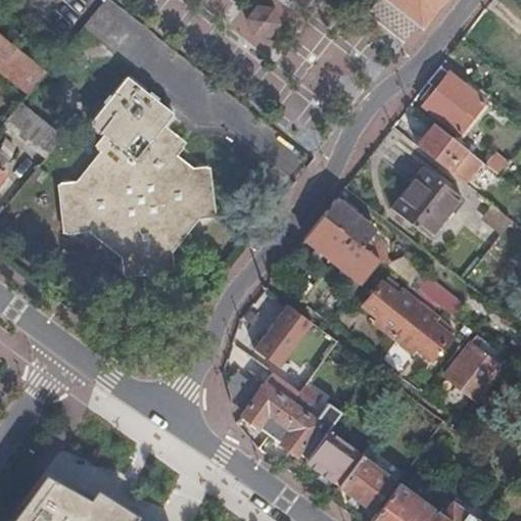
[(381,0),(419,30),(442,0),(381,0)]
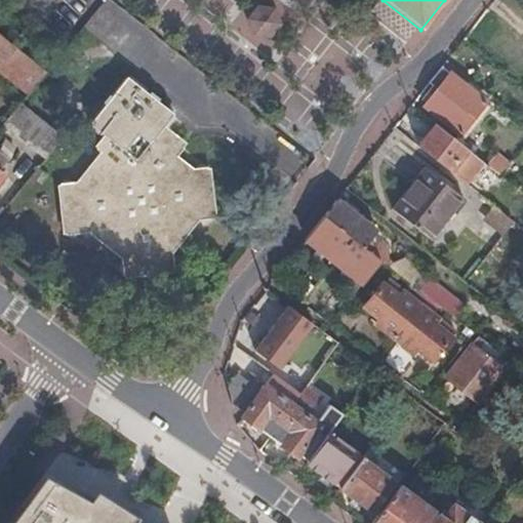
[(280,27),(273,12),(254,8),(243,24),(252,41),(269,43),(280,27)]
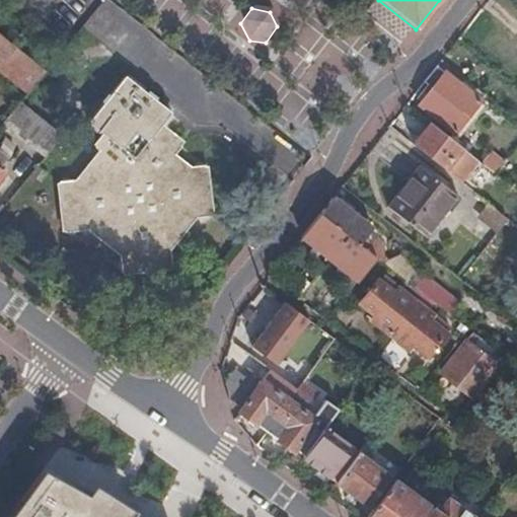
[(0,71),(27,94),(47,71),(0,32),(0,71)]
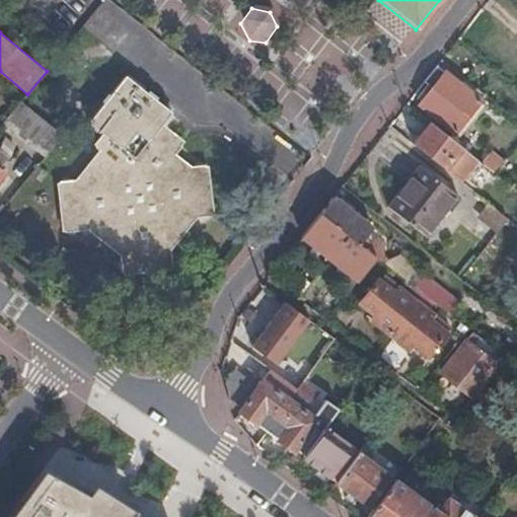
[(428,83),(467,116),(481,99),(438,65),(425,81),(428,83)]
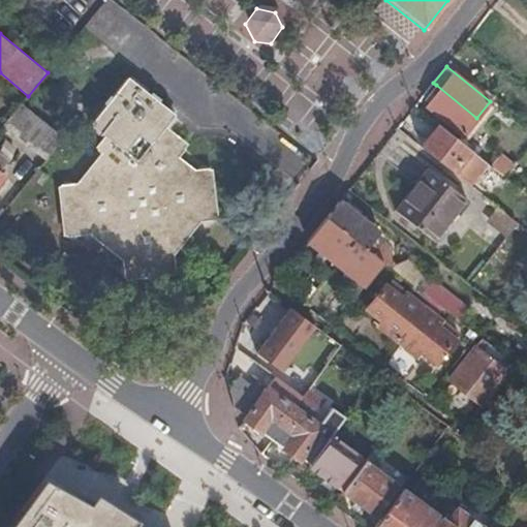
[(125,266),(125,282),(173,279),(171,259),(196,230),(214,230),(212,180),(190,181),(177,171),(188,156),(166,138),(179,124),(132,85),(95,130),(111,144),(99,156),(105,161),(83,189),(63,190),(67,241),(93,240),(125,266)]
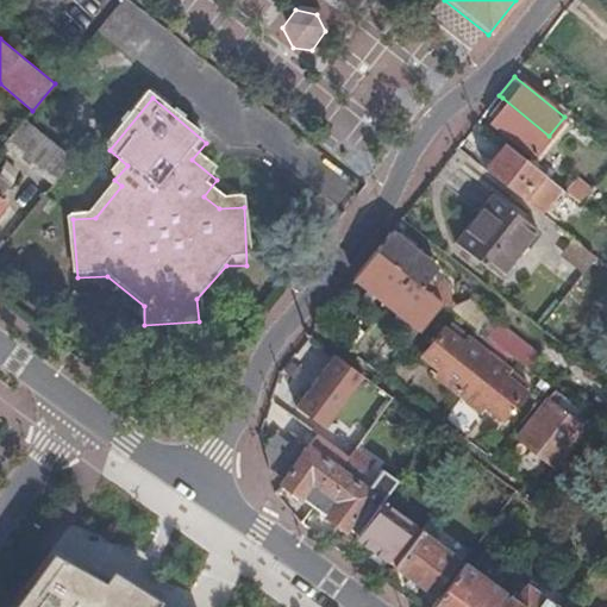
[(493,121),(533,154),(549,136),(502,98),(498,104),(504,108),(493,121)]
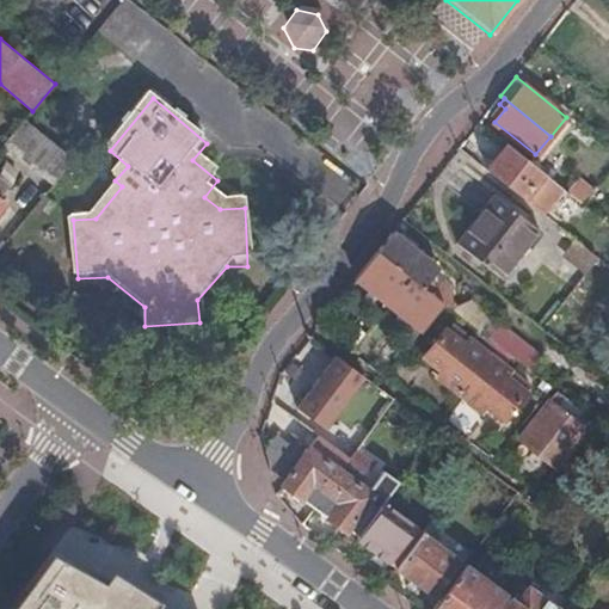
[(74,159),(26,120),(4,146),(53,185),(74,159)]
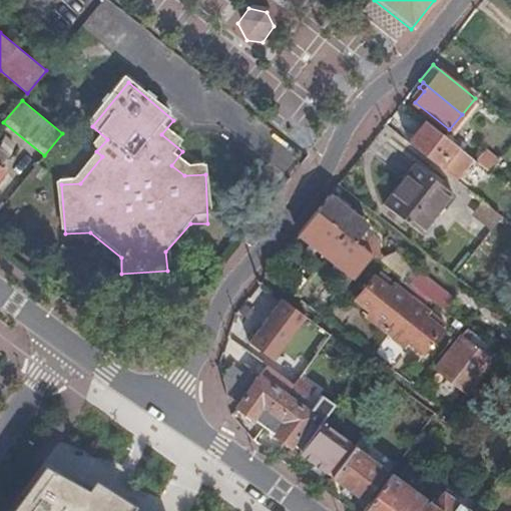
[(456,179),(473,159),(426,121),(409,142),(456,179)]
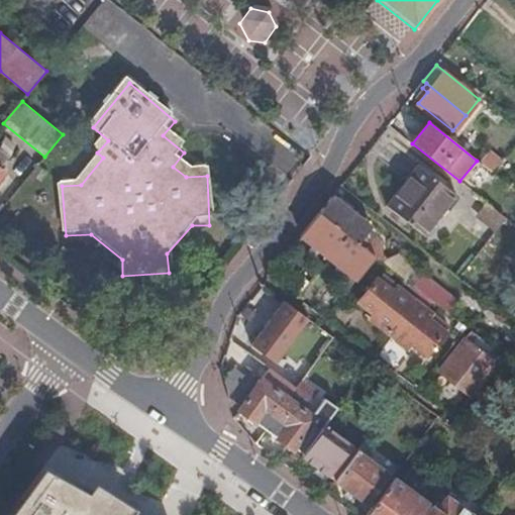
[(479,162),(494,175),(504,163),(489,150),(479,162)]
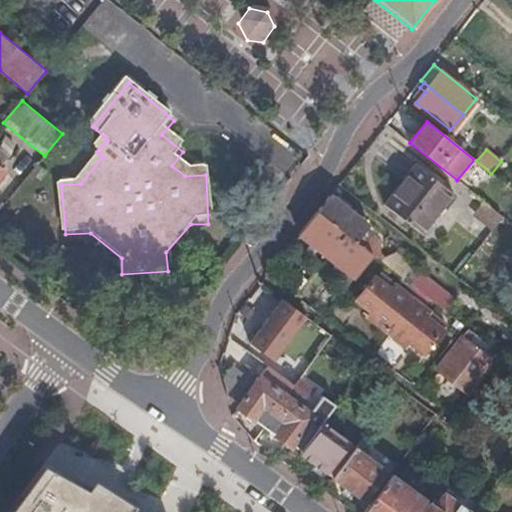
[(385,204),(423,233),(454,194),(416,164),(385,204)]
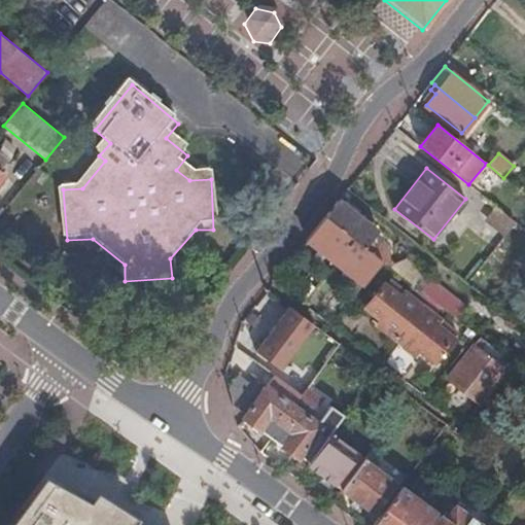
[(381,260),(454,317),(462,306),(407,260),(395,264),(389,258),(389,247),(375,236),(379,231),(340,199),(325,216),(354,239),(381,260)]
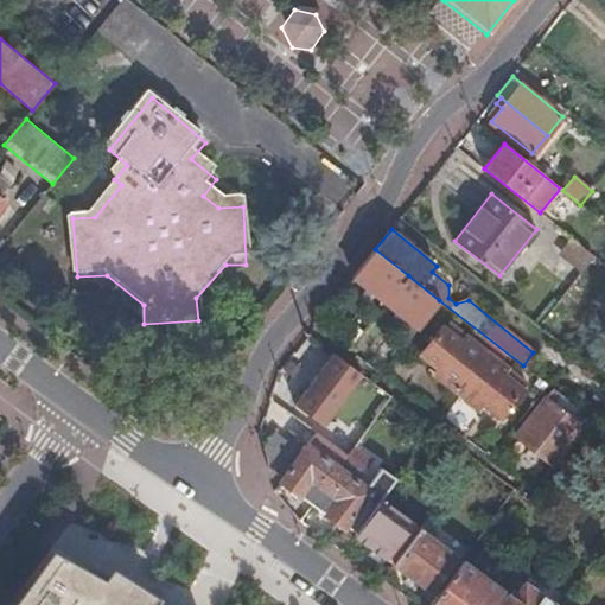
[(354,276),(419,328),(439,300),(408,275),(375,249),(354,276)]
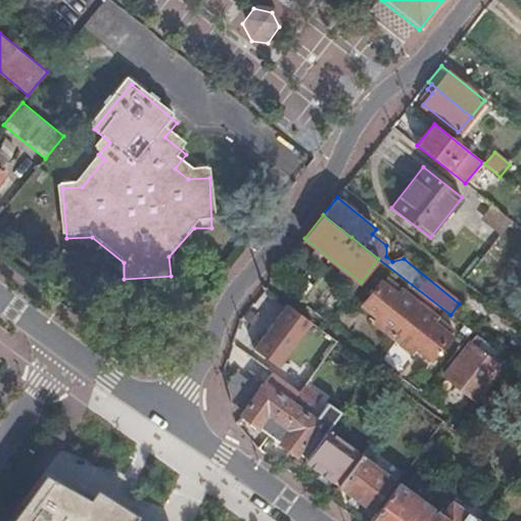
[(392,336),(418,302),(386,278),(383,283),(380,281),(362,305),(382,321),(378,326),(392,336)]
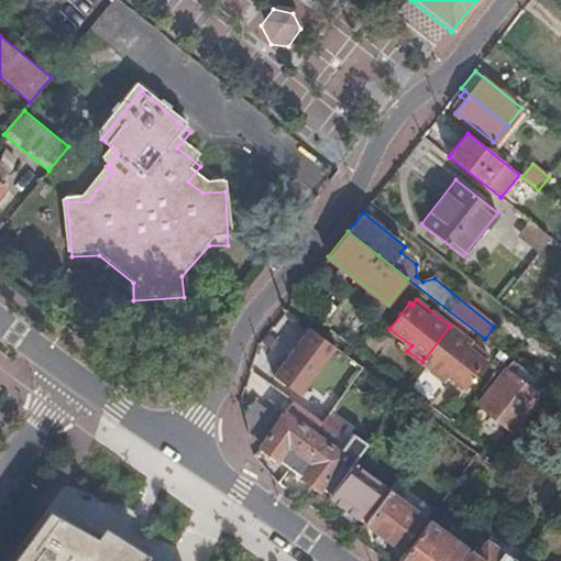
[(371,314),(376,318),(386,306),(380,301),(371,314)]
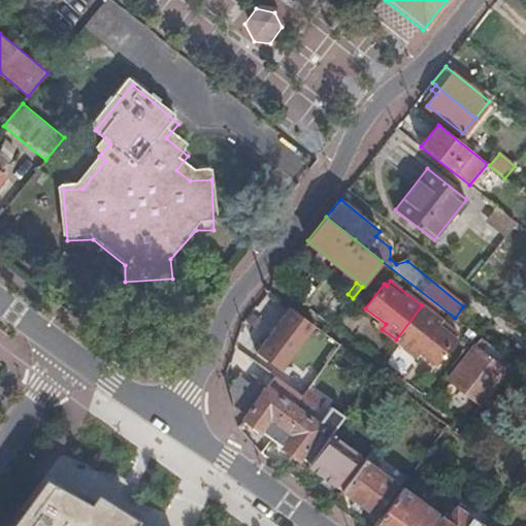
[(267,291),(255,307),(278,325),(291,308),(267,291)]
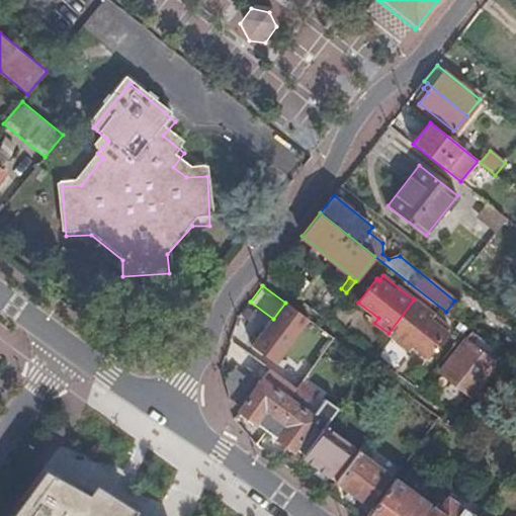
[(406,341),(426,355),(445,331),(428,318),(431,313),(414,299),(389,333),(404,345),(406,341)]
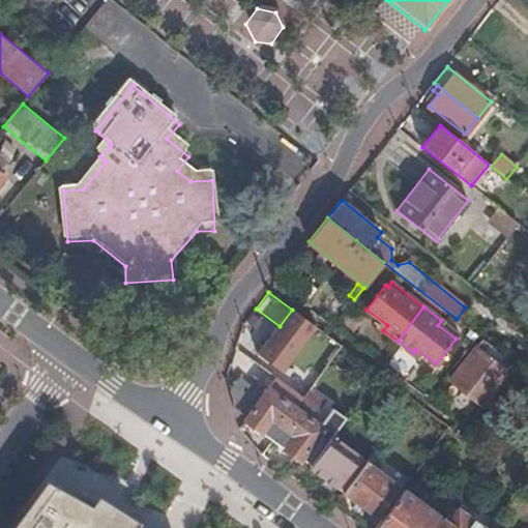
[(309,369),(320,376),(341,346),(330,339),(309,369)]
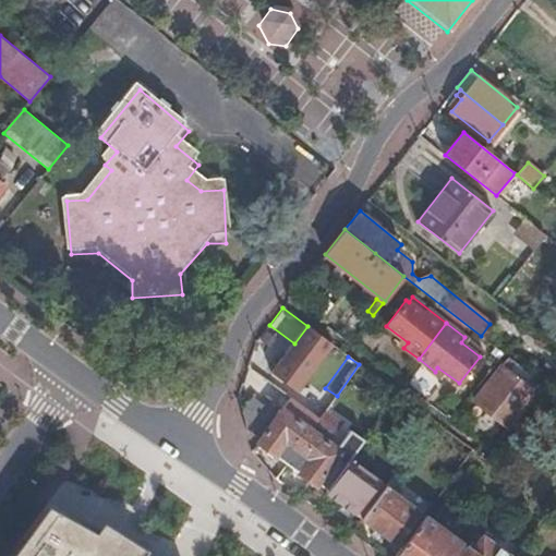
[(474,400),(508,426),(542,384),(508,357),(474,400)]
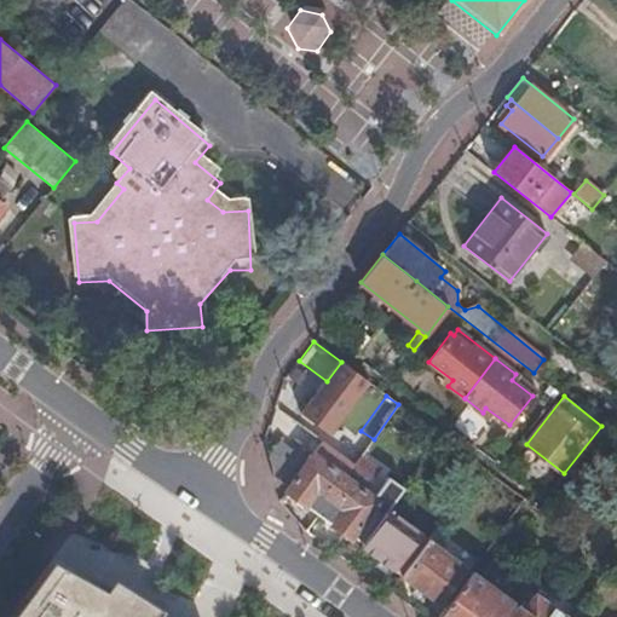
[(290,488),(315,455),(332,434),(323,427),(303,414),(269,457),(275,477),(290,488)]
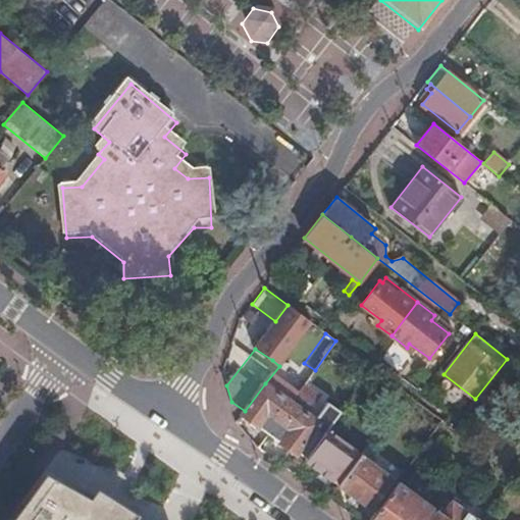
[(278,421),(292,404),(265,383),(245,411),(242,415),(258,427),(259,425),(268,414),(278,421)]
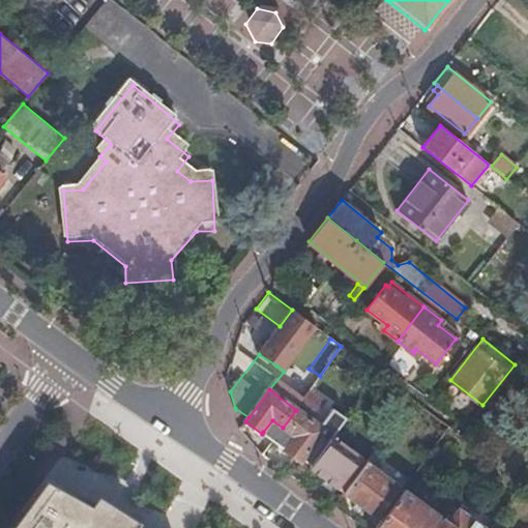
[(294,437),(286,448),(285,450),(300,462),(301,460),(311,466),(331,437),(296,410),(283,428),(294,437)]
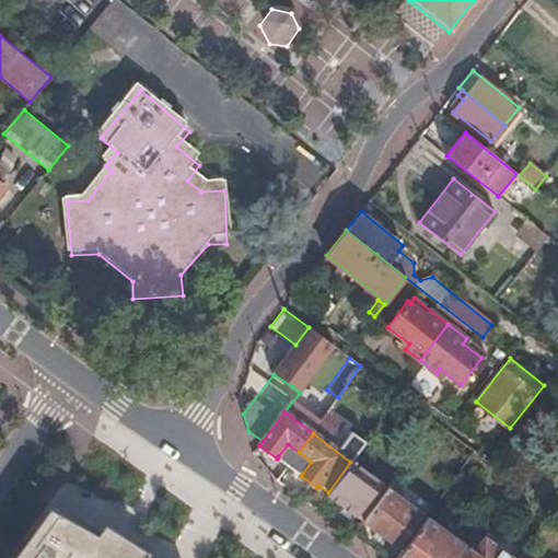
[(278,456),(290,465),(299,452),(288,444),(278,456)]
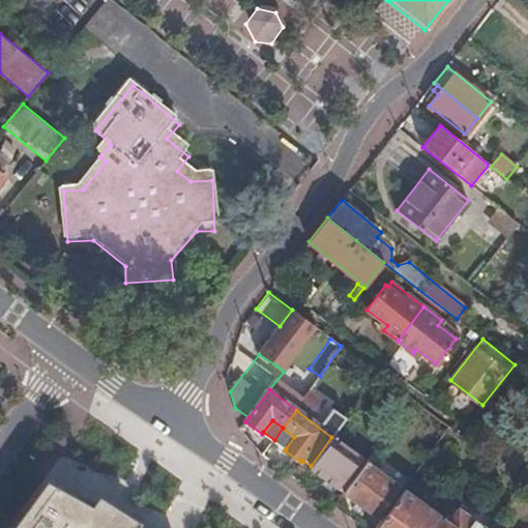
[(294,437),(283,428),(274,440),(286,448),(294,437)]
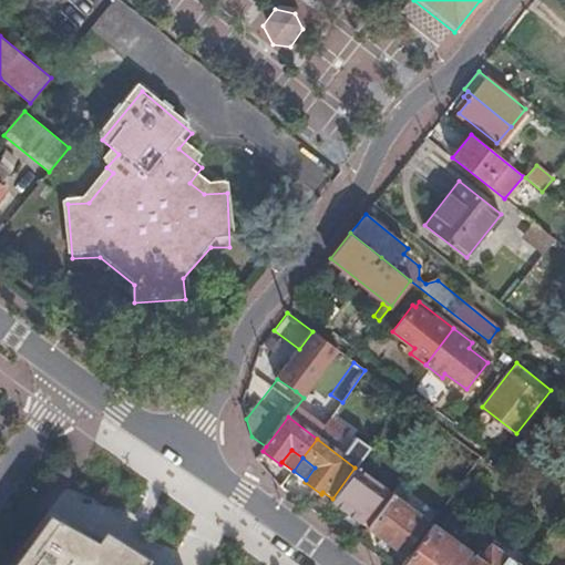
[(330,501),(369,528),(392,495),(355,468),(332,499),(330,501)]
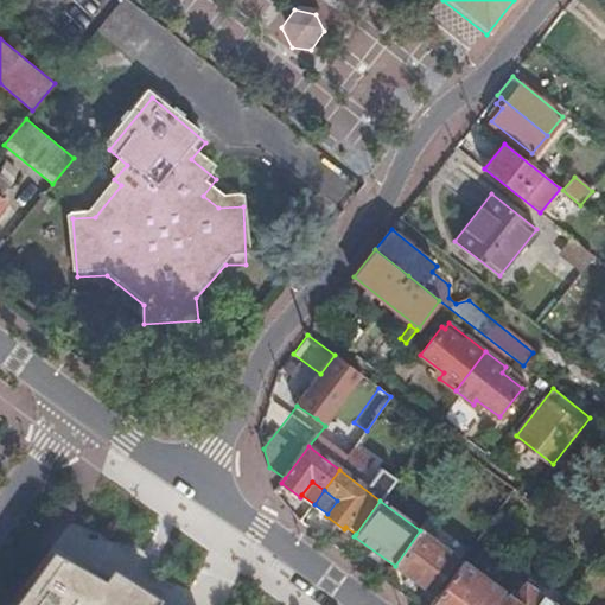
[(458,559),(420,530),(395,566),(432,593),(458,559)]
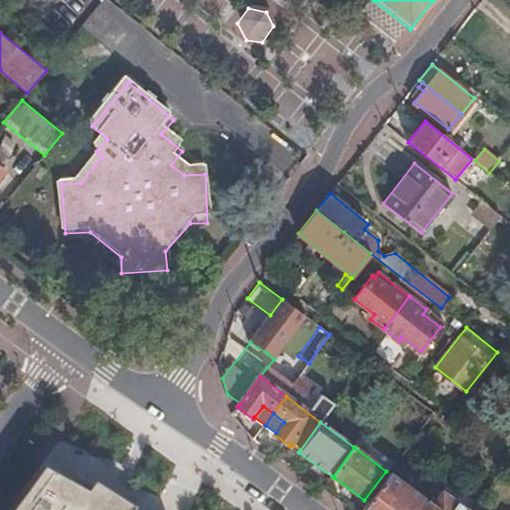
[(117,509),(44,464),(10,509),(117,509)]
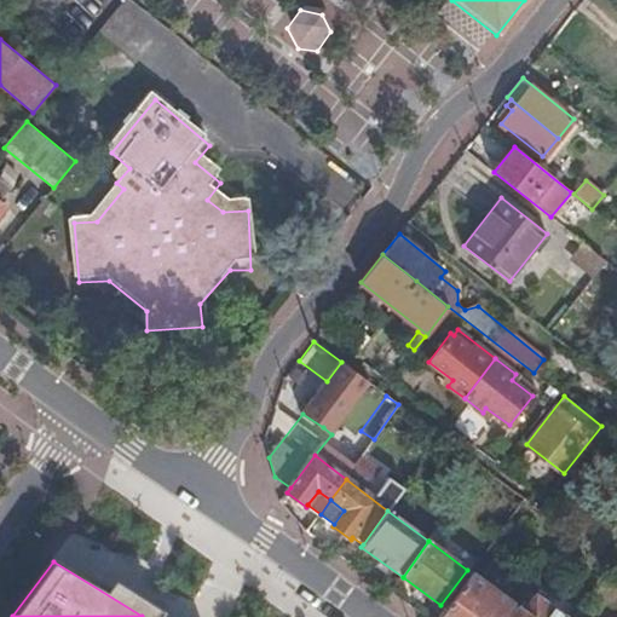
[(501,616),(511,604),(471,572),(438,616),(501,616)]
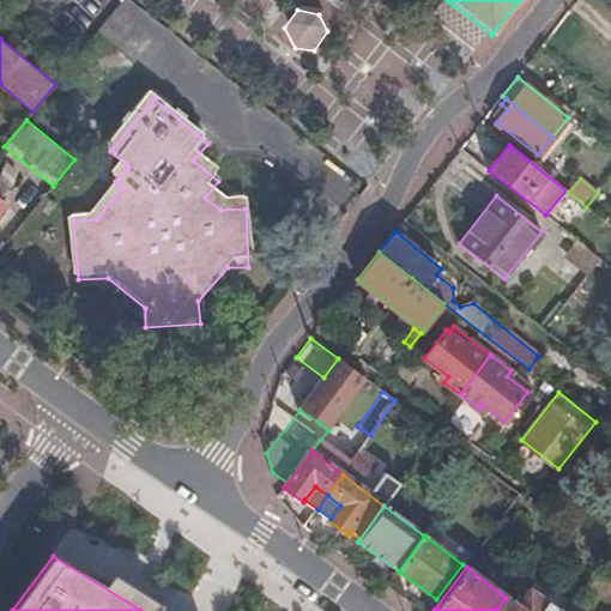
[(538,576),(527,592),(551,610),(567,610),(573,603),(538,576)]
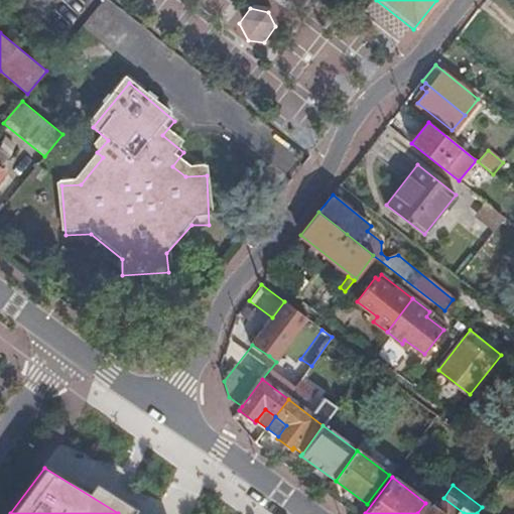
[(464,513),(443,498),(435,509),(430,505),(424,513),(464,513)]
